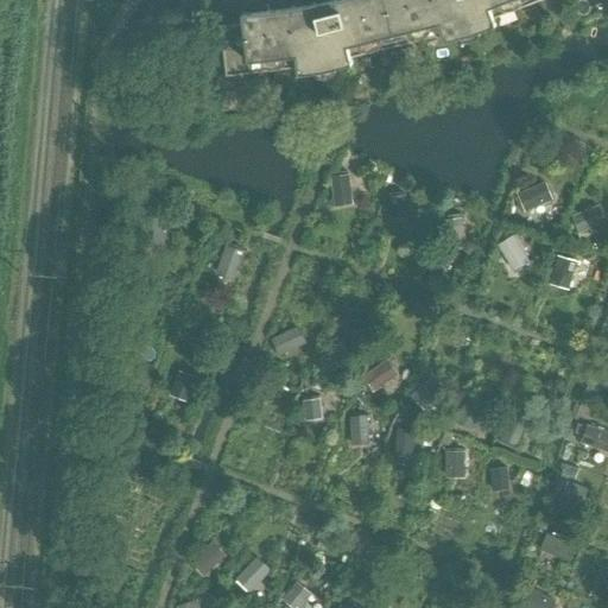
[(328,0),(314,4),(291,7),(244,13),(245,24),(221,26),(226,63),(214,64),(215,76),(299,67),(299,74),(318,71),(317,65),(335,62),(336,68),(354,63),(352,56),(443,33),(445,40),(463,36),(461,30),(479,25),(480,31),(498,24),(495,17),(539,0),(328,0)]
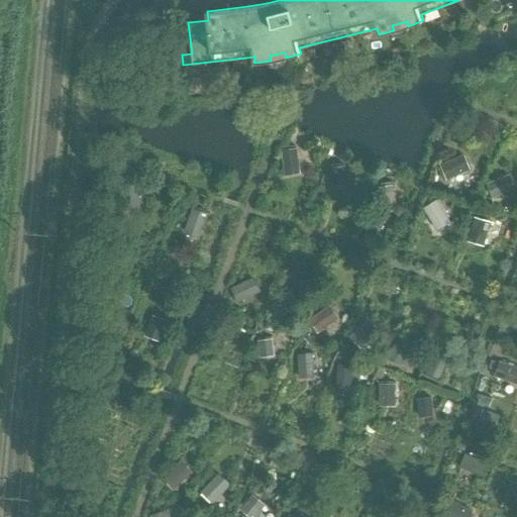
[(281,148),(285,176),(299,175),(295,146),(281,148)]
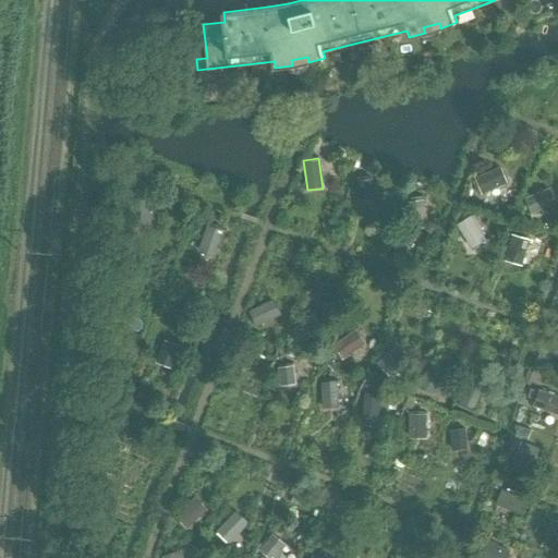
[(499,169),(476,180),(482,193),(506,183),(499,169)]
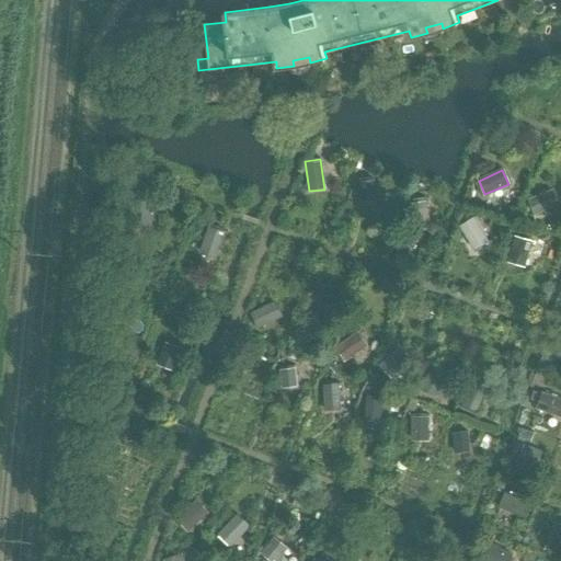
[(358,183),(361,201),(376,199),(374,182),(373,178),(358,180),(358,183)]
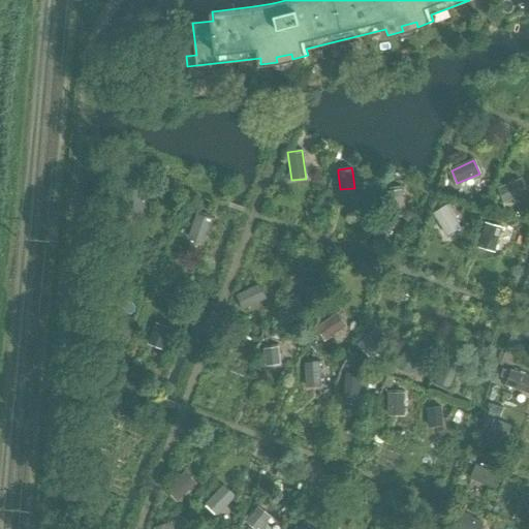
[(521,180),(499,189),(505,201),(527,192),(521,180)]
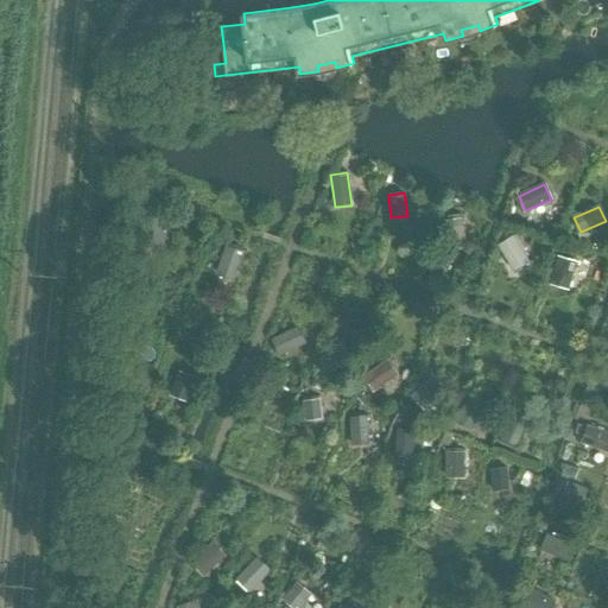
[(146,219),(147,246),(164,245),(162,217),(146,219)]
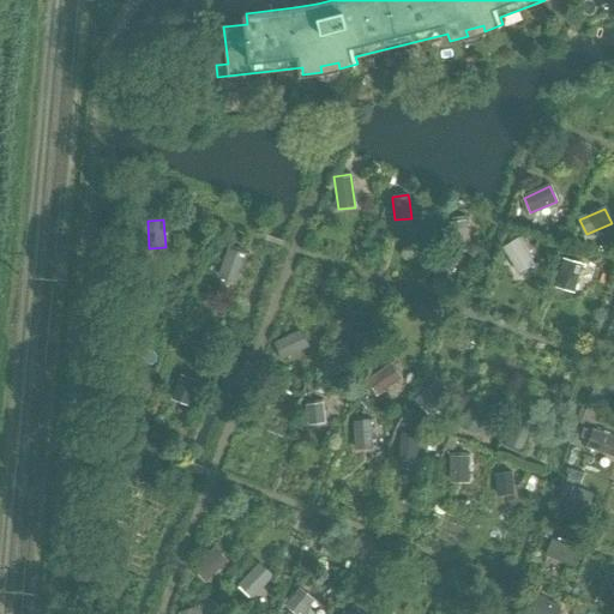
[(450,223),(453,250),(469,248),(465,221),(450,223)]
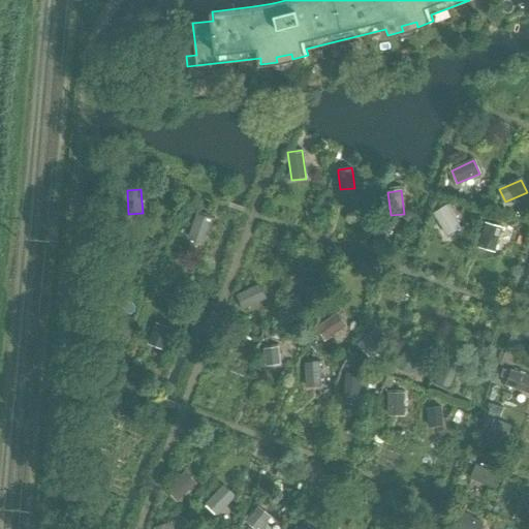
[(446,207),(435,214),(447,235),(460,227),(446,207)]
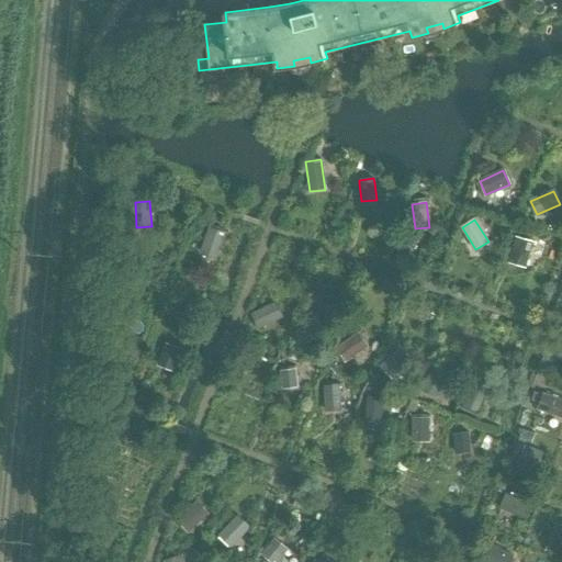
[(201,251),(215,257),(224,234),(210,228),(201,251)]
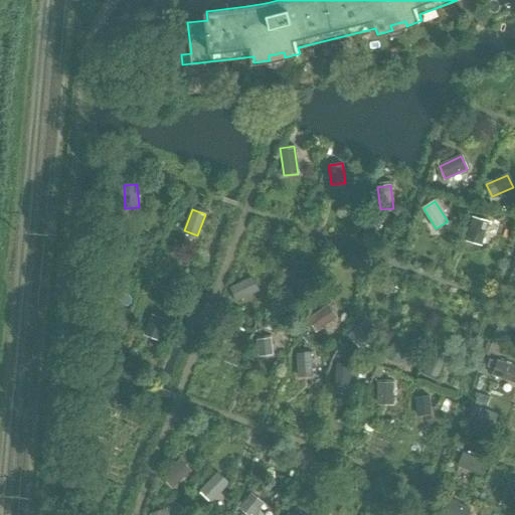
[(474,218),(468,240),(482,244),(488,221),(474,218)]
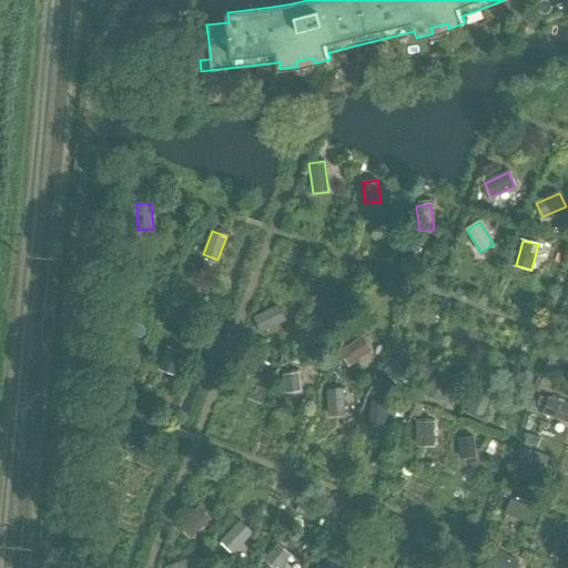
[(255,317),(261,331),(284,320),(279,307),(255,317)]
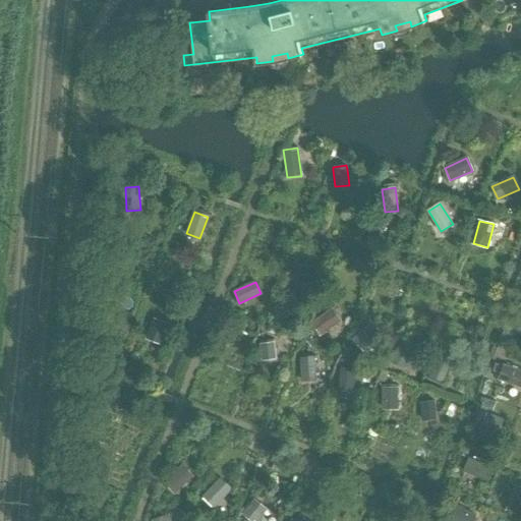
[(292,294),(274,308),(282,320),(300,305),(292,294)]
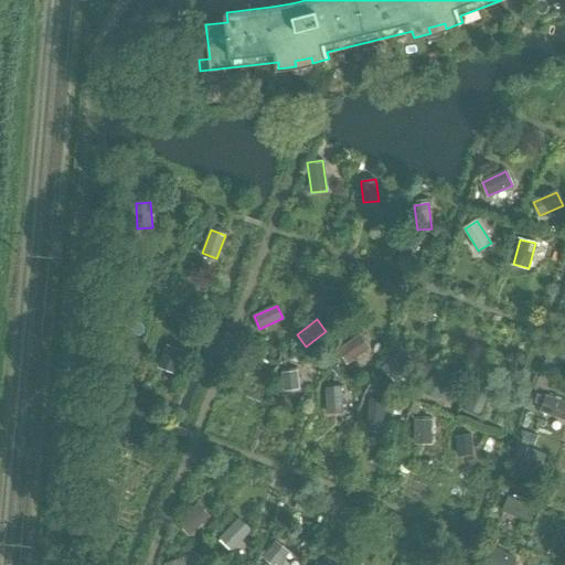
[(360,336),(339,350),(348,363),(369,349),(360,336)]
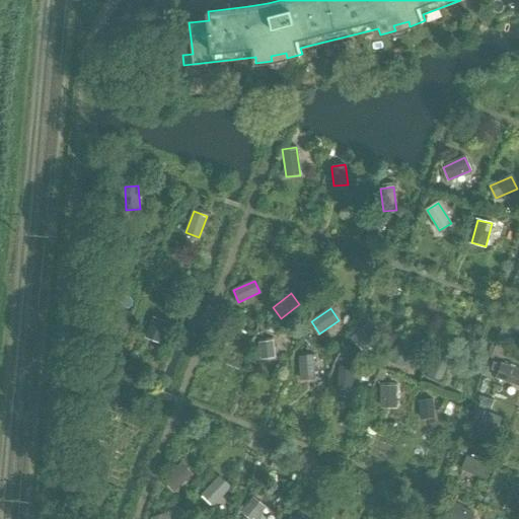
[(147,337),(160,343),(169,321),(156,316),(147,337)]
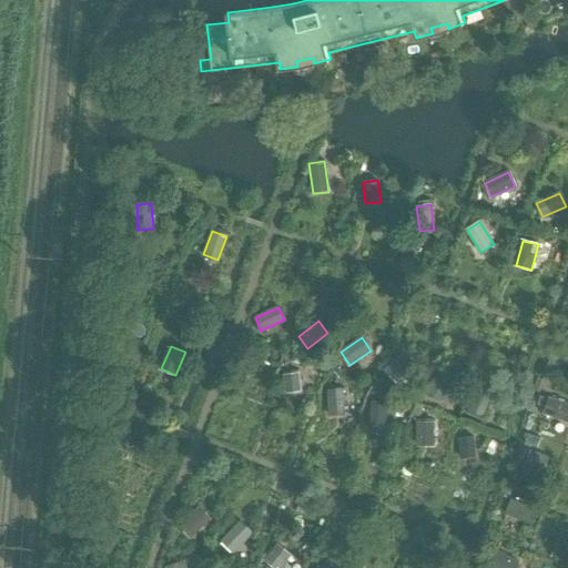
[(384,369),(396,382),(415,364),(403,352),(384,369)]
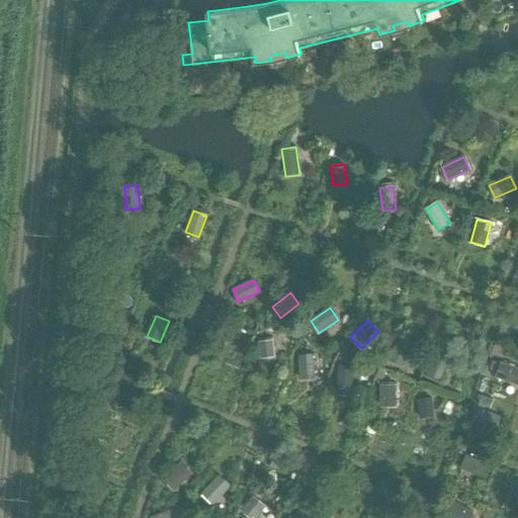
[(230,325),(220,327),(222,337),(232,334),(230,325)]
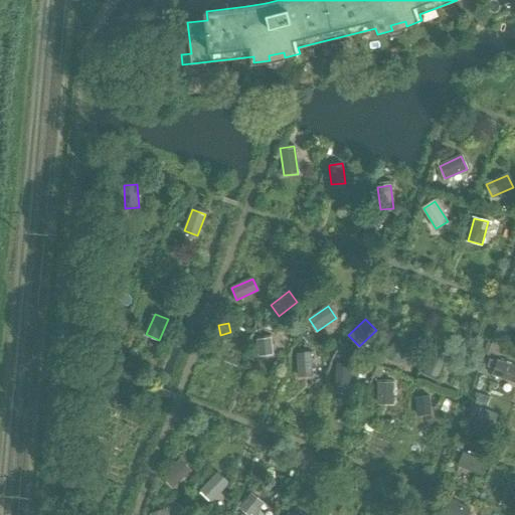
[(388,357),(400,363),(410,342),(398,335),(388,357)]
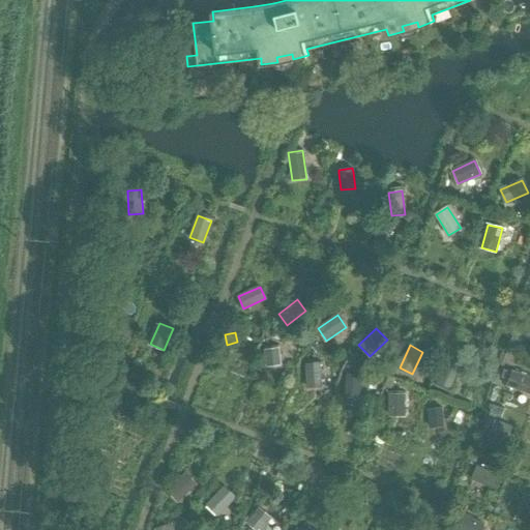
[(278,348),(265,349),(267,367),(281,365),(278,348)]
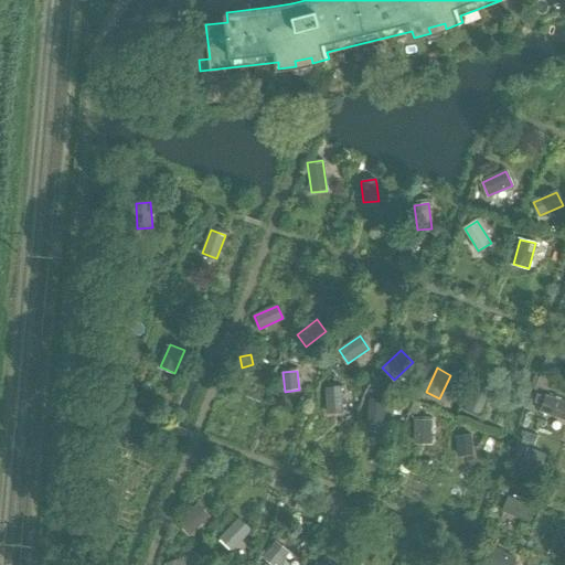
[(476,385),(467,408),(481,414),(490,391),(476,385)]
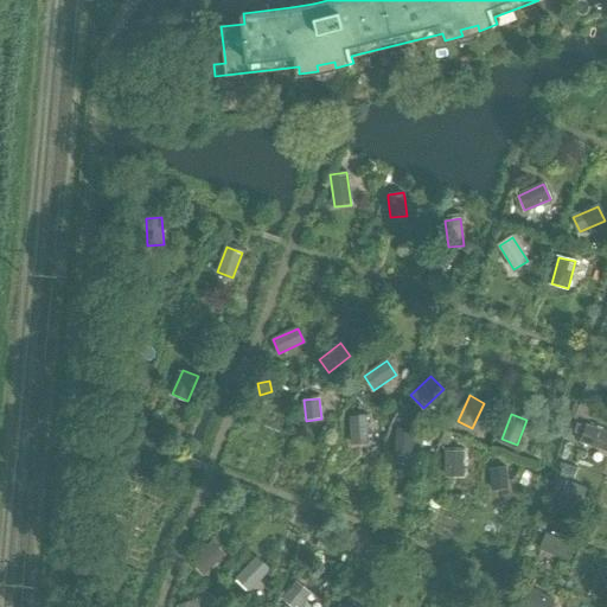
[(369,441),(366,416),(350,417),(351,443),(369,441)]
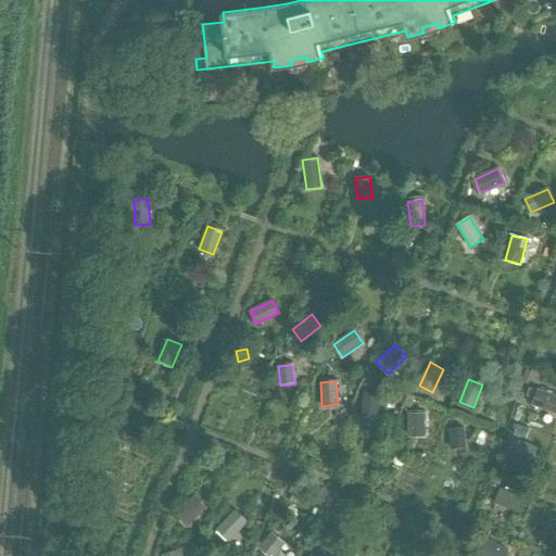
[(533,404),(555,413),(555,396),(538,390),(533,404)]
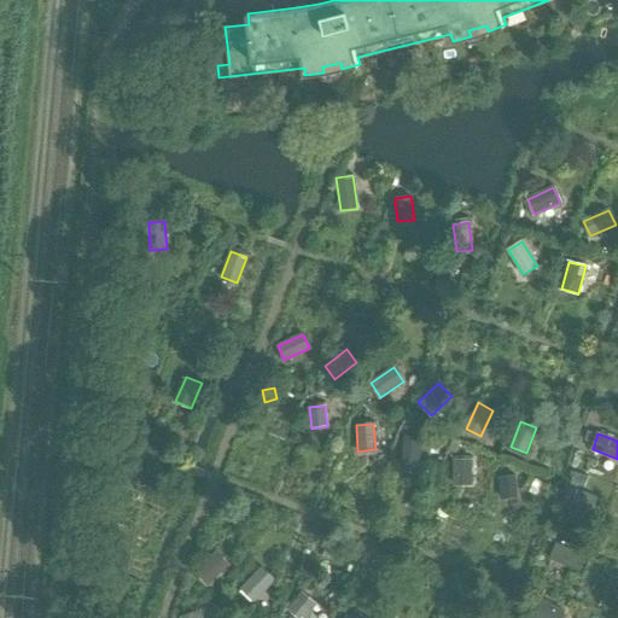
[(421,442),(404,441),(401,467),(418,470),(421,442)]
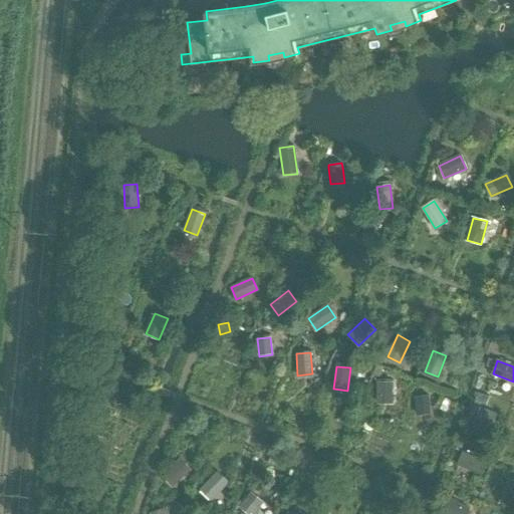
[(392,382),(377,382),(378,403),(392,403),(392,382)]
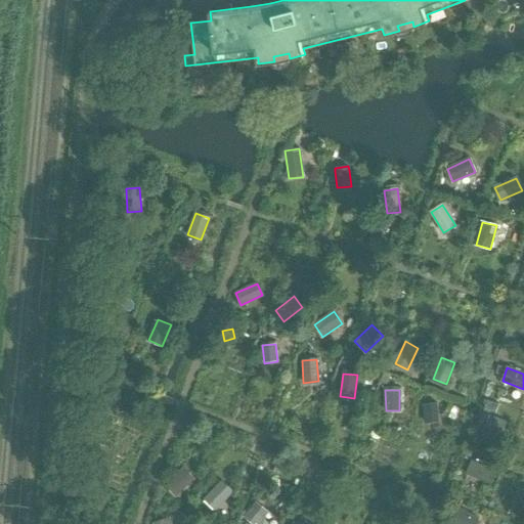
[(437,403),(423,405),(425,422),(439,421),(437,403)]
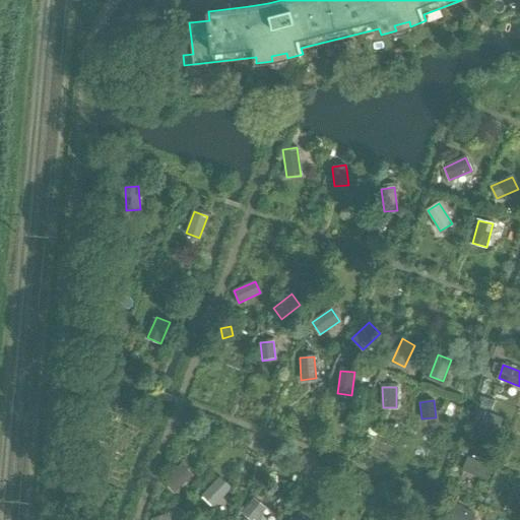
[(481,424),(497,431),(501,418),(485,411),(481,424)]
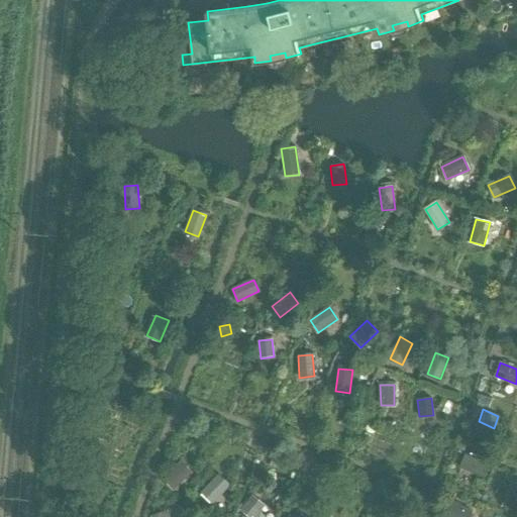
[(462,468),(484,476),(489,462),(468,454),(462,468)]
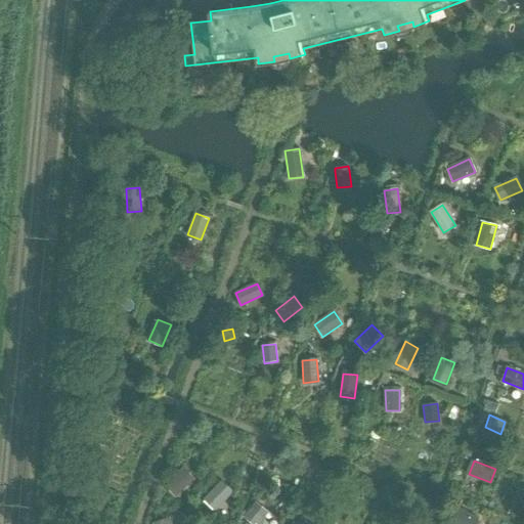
[(164,486),(173,496),(192,479),(183,469),(164,486)]
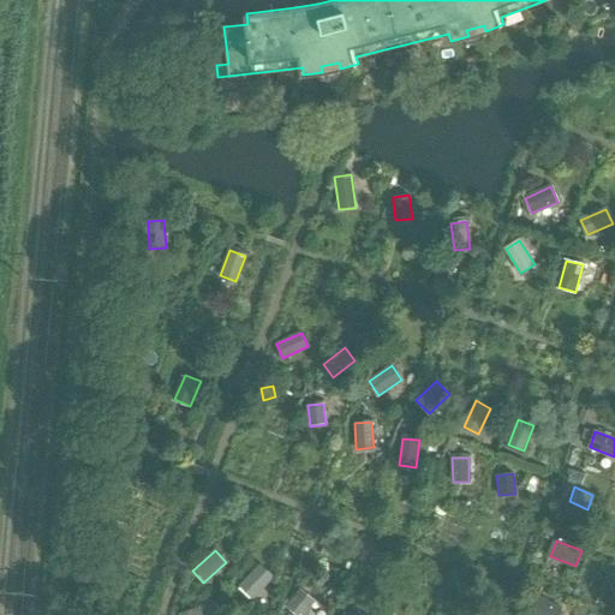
[(272,578),(260,566),(239,587),(251,599),(272,578)]
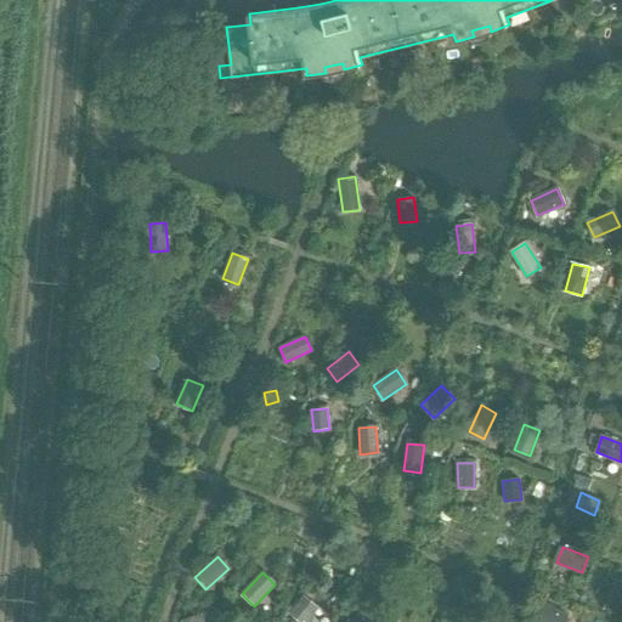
[(290,612),(301,621),(304,621),(317,608),(304,597),(290,612)]
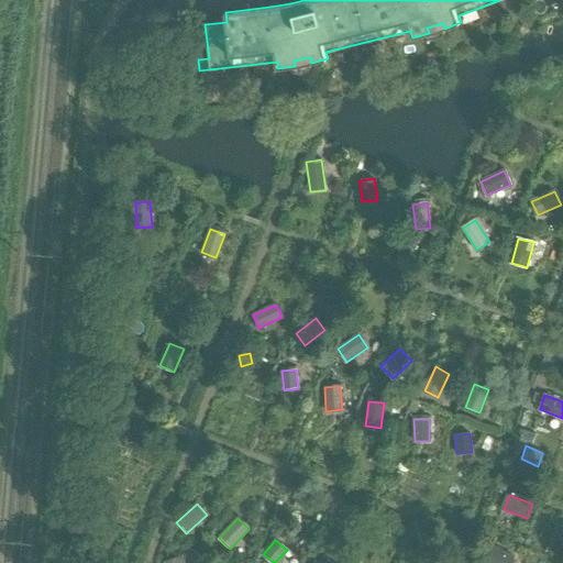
[(489,547),(484,561),(489,562),(509,562),(512,555),(489,547)]
